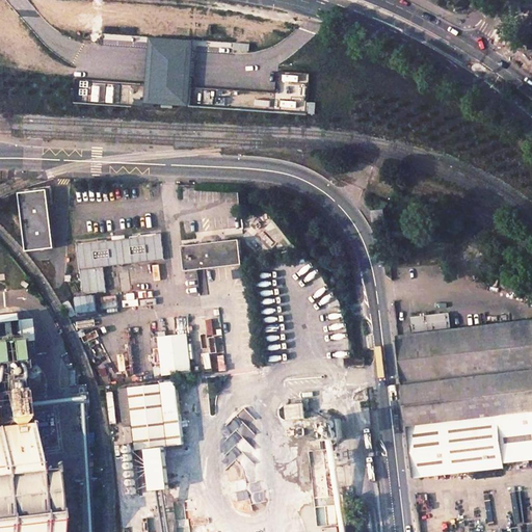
[(144,87),(142,107),(188,110),(189,90),(190,63),(191,46),(147,42),(145,60),(144,87)]
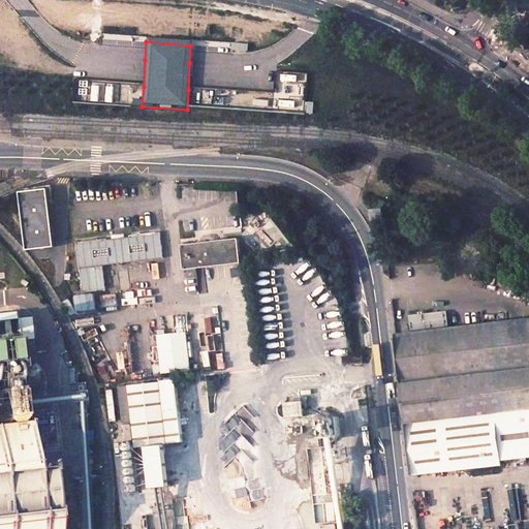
[(246,56),(247,48),(230,45),(230,54),(246,56)]
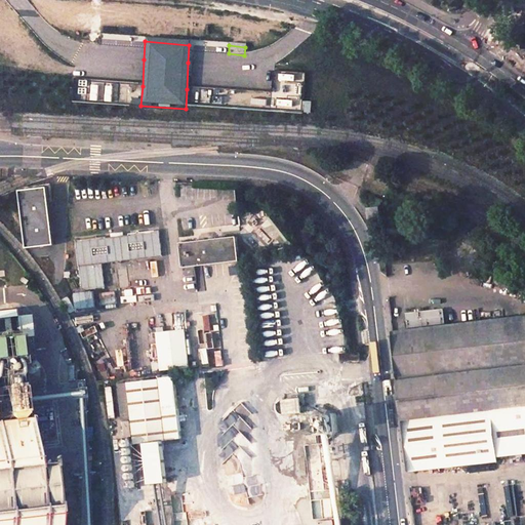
[(273,91),(188,87),(187,105),(304,110),(306,72),(274,71),(273,91)]
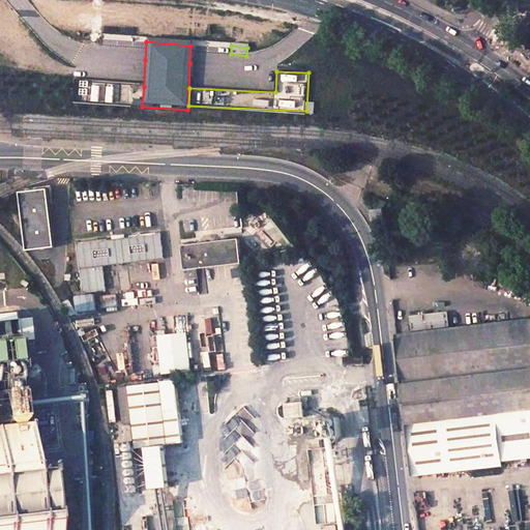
[(20,190),(26,251),(54,247),(48,187),(20,190)]
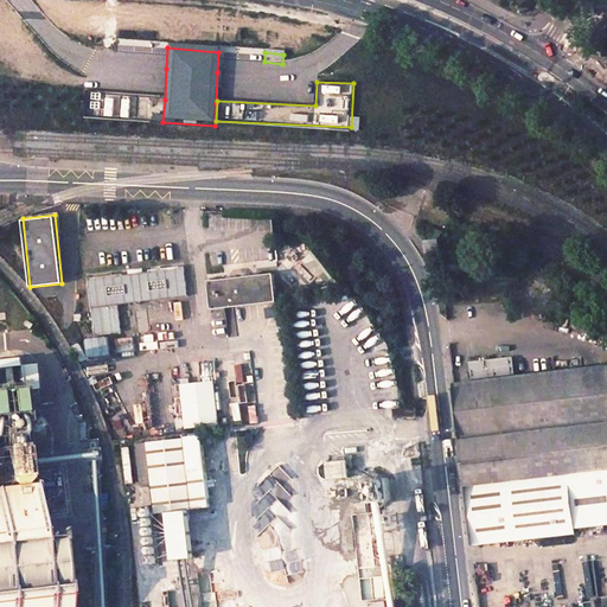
[(109,275),(88,278),(91,308),(95,334),(122,331),(119,305),(138,302),(140,304),(142,301),(187,295),(184,266),(163,268),(160,267),(158,269),(149,270),(149,272),(123,275),(123,273),(114,274),(110,273),(109,275)]
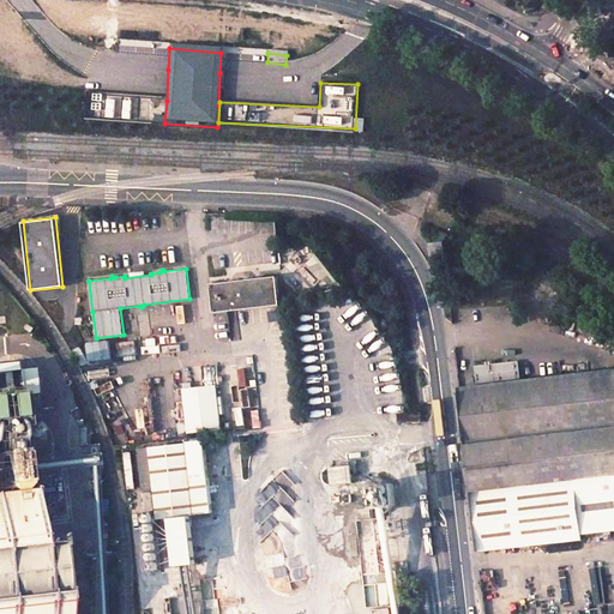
[(277,276),(211,282),(215,313),(281,306),(277,276)]
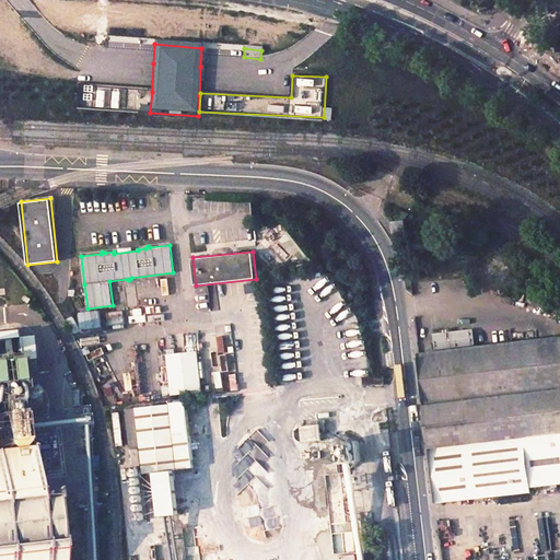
[(98,313),(79,314),(80,330),(100,329),(98,313)]
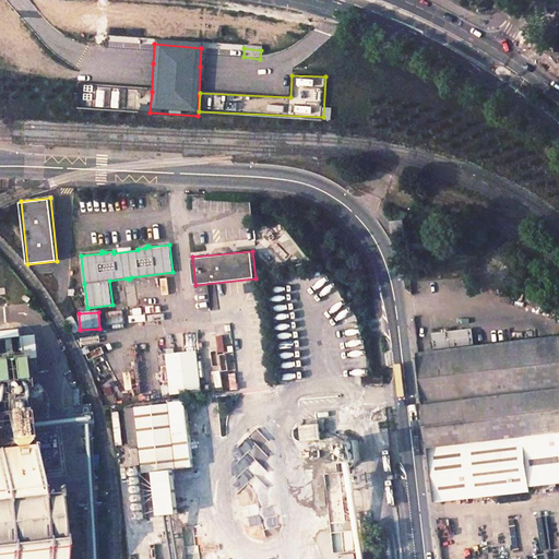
[(418,353),(429,447),(558,431),(558,336),(450,349),(450,347),(474,344),(473,329),(431,333),(433,349),(447,347),(447,349),(418,353)]
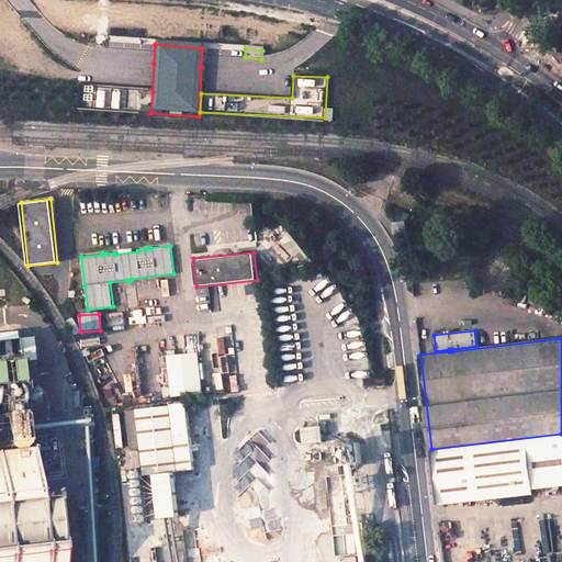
[(13,333),(0,334),(0,561),(55,561),(47,502),(33,503),(31,486),(23,428),(22,420),(27,418),(33,415),(37,409),(40,403),(38,395),(36,390),(31,384),(24,381),(19,380),(19,377),(13,333)]
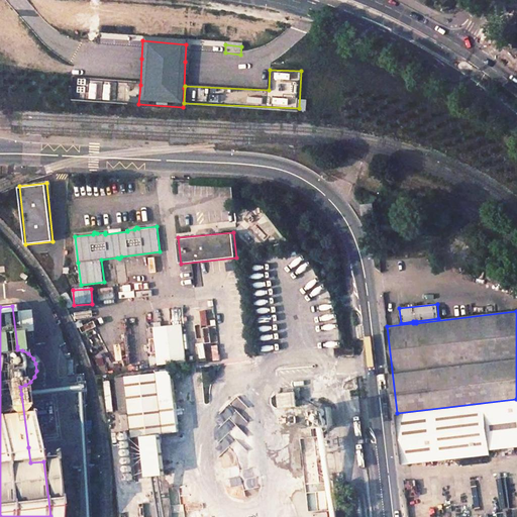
[(182,325),(153,327),(156,365),(185,363),(182,325)]
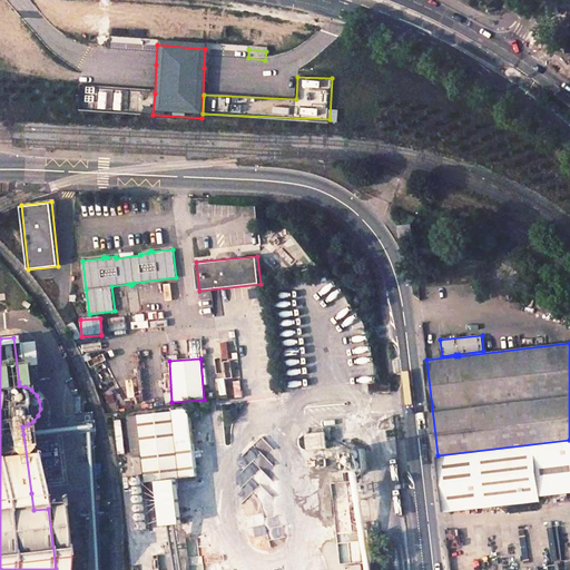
[(390,381),(369,383),(370,392),(391,390),(390,381)]
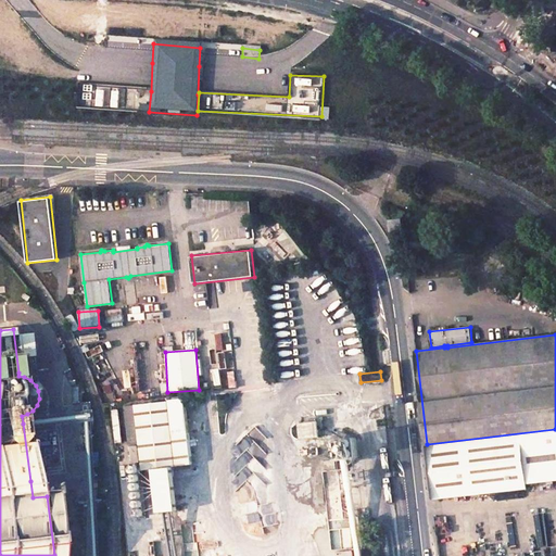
[(186,400),(125,405),(129,445),(140,443),(143,469),(153,469),(159,513),(166,512),(172,512),(178,510),(174,466),(192,464),(186,400)]
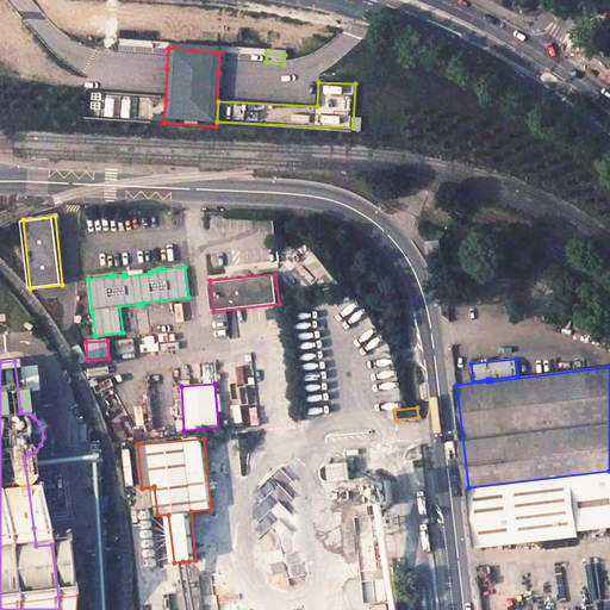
[(354,461),(327,464),(329,481),(356,479),(354,461)]
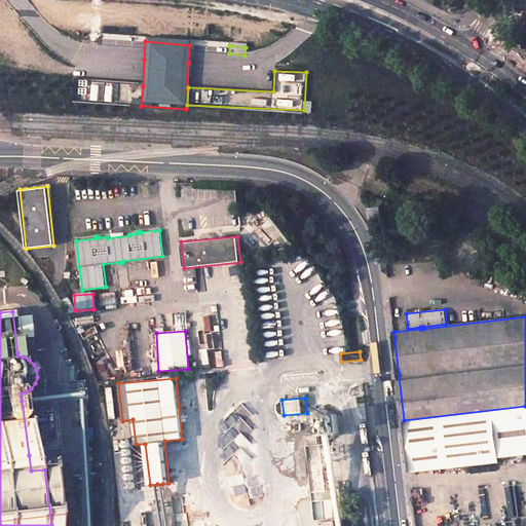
[(525,406),(404,420),(407,451),(410,473),(498,461),(498,456),(525,452),(525,406)]
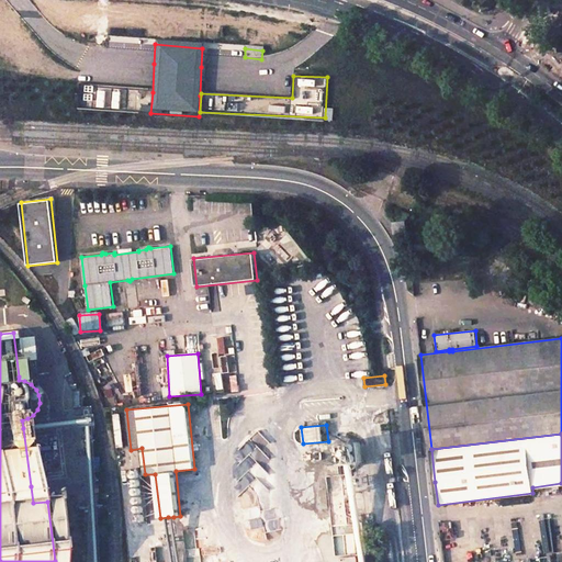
[(361,441),(339,444),(341,465),(363,463),(361,441)]
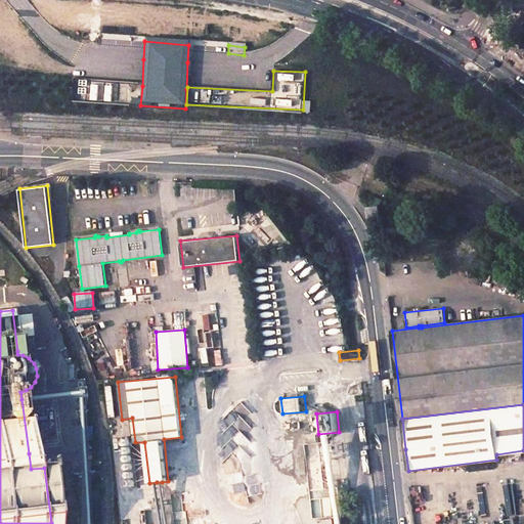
[(506,483),(491,485),(493,503),(508,500),(506,483)]
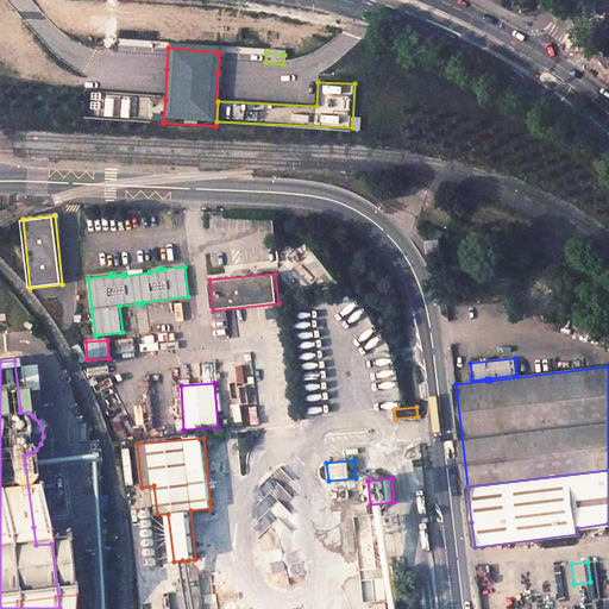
[(608,608),(608,596),(598,598),(600,608),(608,608)]
